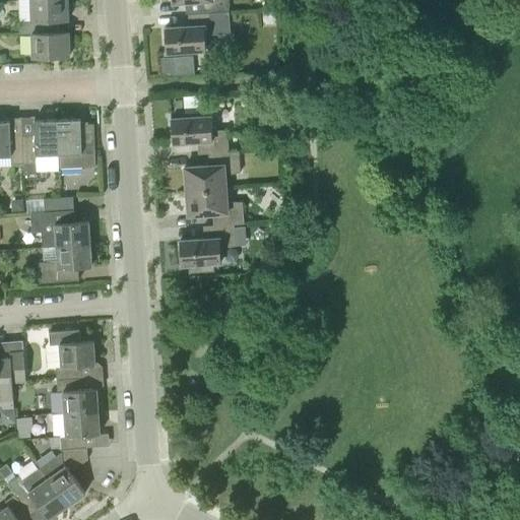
[(31,34),(48,33),(48,20),(68,20),(67,0),(30,0),(31,20),(18,21),(19,34),(31,34)]
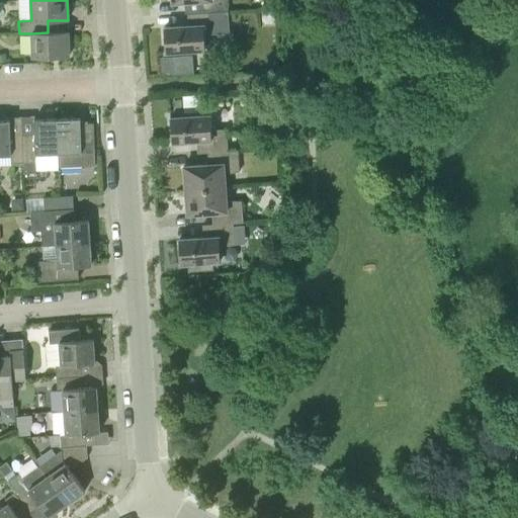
[(197,13),(229,11),(227,0),(171,0),(172,3),(196,1),(197,13)]
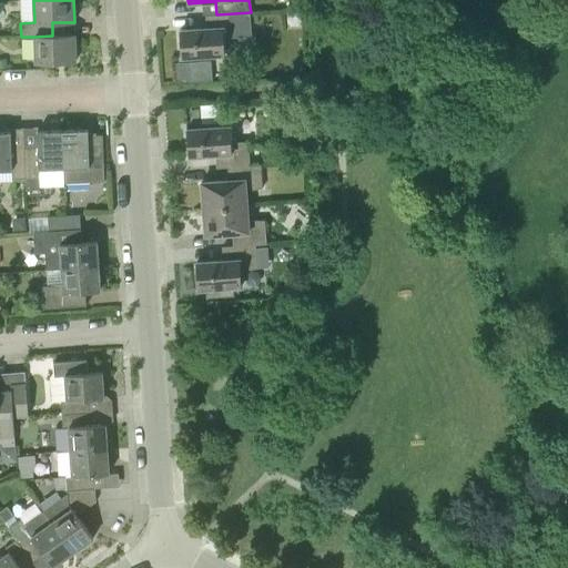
[(181,58),(225,54),(224,37),(242,36),(241,26),(251,24),(251,12),(216,14),(205,16),(206,29),(180,30),(181,58)]
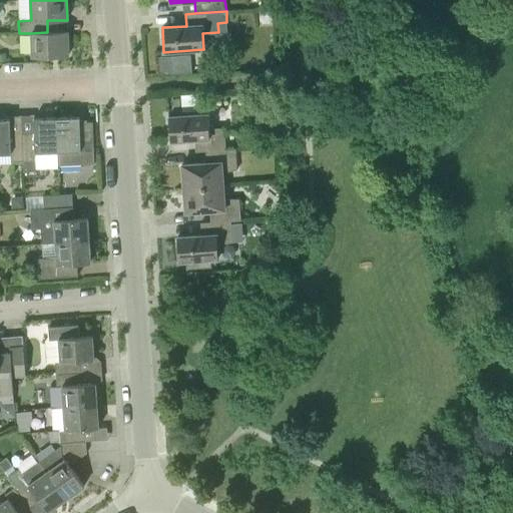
[(47,32),(31,33),(32,56),(68,55),(68,31),(47,32)]
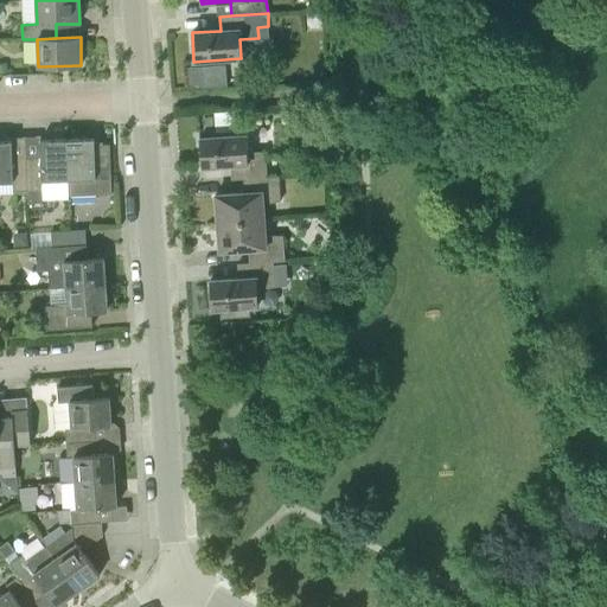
[(227,63),(200,64),(202,83),(228,82),(227,63)]
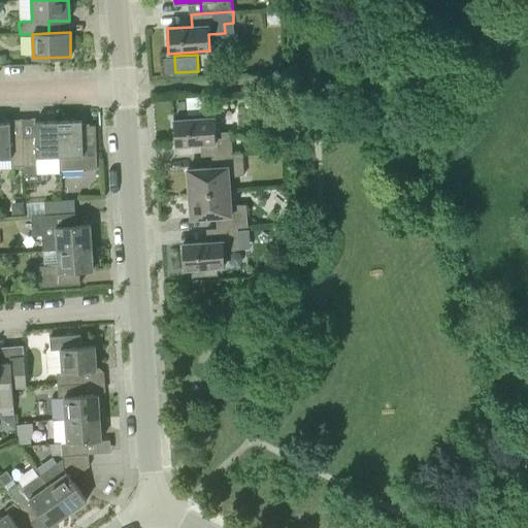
[(211,156),(243,153),(243,152),(232,153),(231,132),(216,133),(215,118),(173,121),(175,145),(200,143),(201,156),(211,156)]
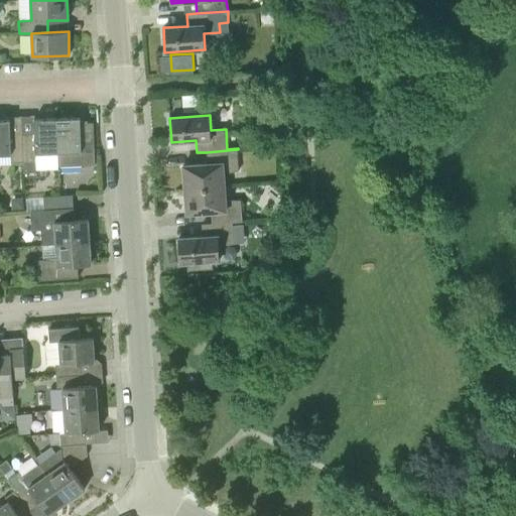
[(56,119),(58,153),(58,167),(95,165),(94,123),(81,123),(80,118),(56,119)]
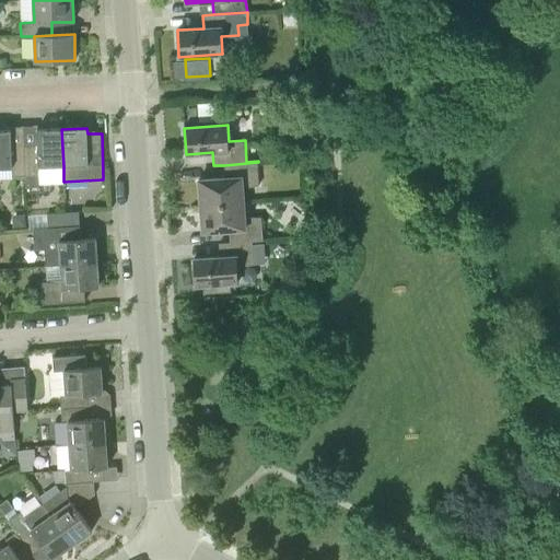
[(63,182),(63,166),(61,129),(37,129),(37,144),(24,144),(25,176),(25,187),(41,186),(39,184),(65,184),(63,182)]
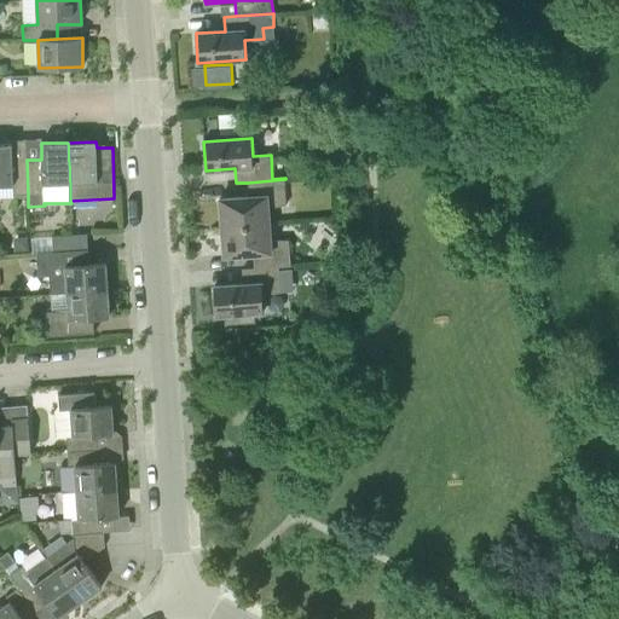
[(13,196),(28,195),(27,160),(12,161),(12,144),(0,144),(0,185),(13,186),(13,196)]
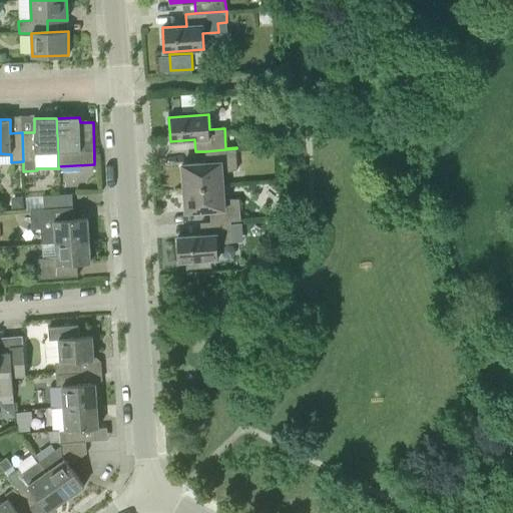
[(183,188),(223,186),(222,168),(237,167),(236,148),(205,151),(206,163),(181,164),(183,188)]
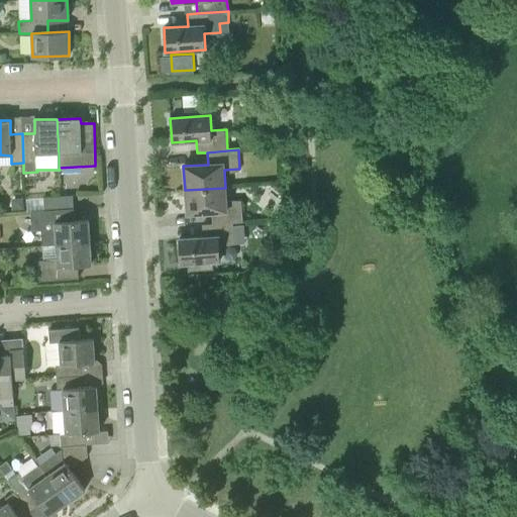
[(212,224),(233,223),(233,222),(243,222),(241,201),(226,202),(225,188),(185,190),(187,214),(211,212),(212,224)]
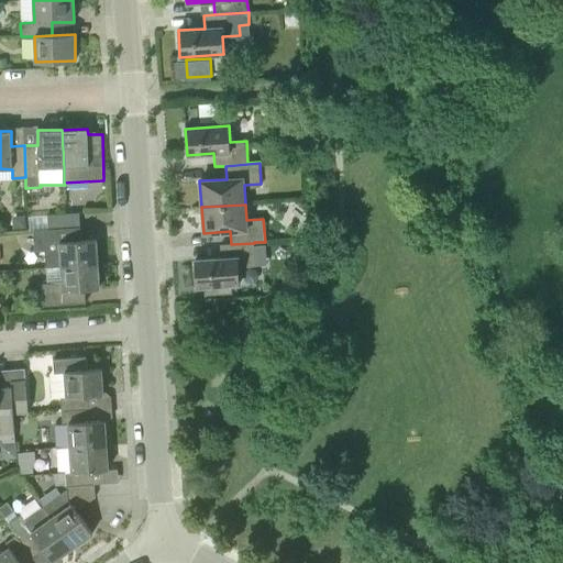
[(48,229),(80,227),(79,213),(47,216),(48,229)]
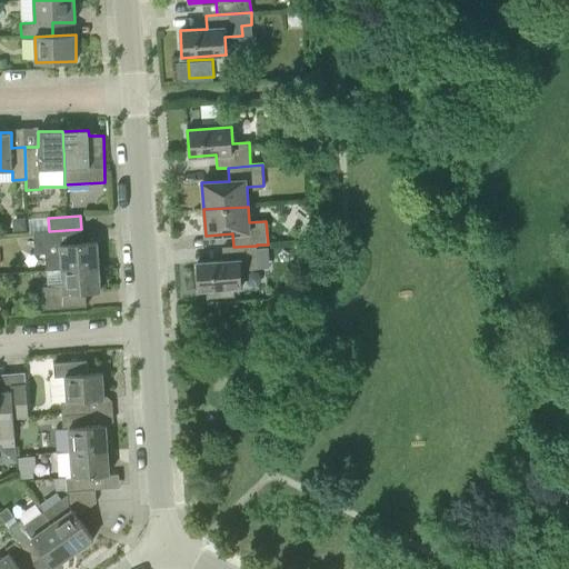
[(62,269),(99,267),(97,242),(82,242),(81,229),(49,231),(36,232),(38,255),(48,253),(49,270),(62,269)]
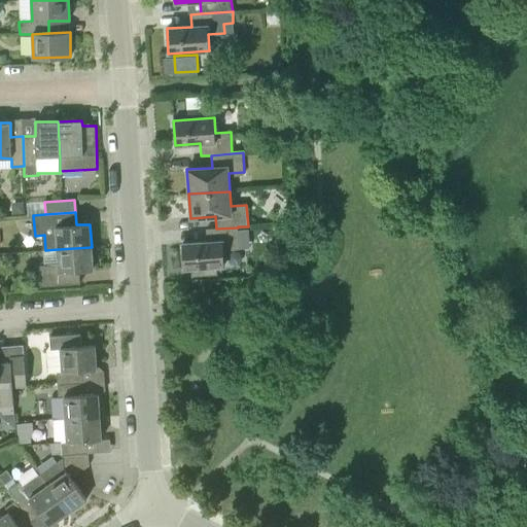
[(183,269),(223,266),(225,266),(224,250),(239,249),(248,248),(248,231),(238,231),(238,227),(216,229),(206,230),(207,242),(182,244),(183,269)]
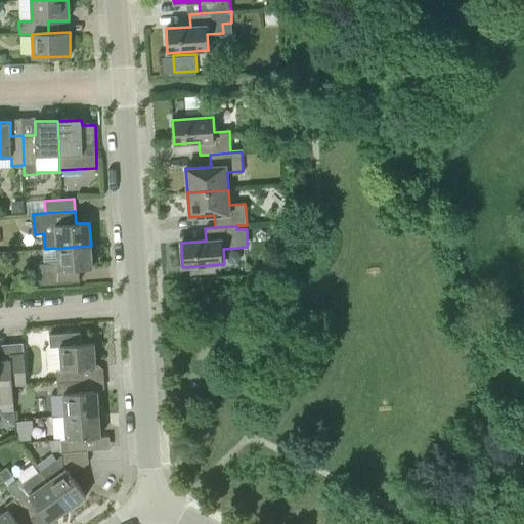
[(42,285),(54,284),(80,281),(79,269),(92,268),(91,246),(57,248),(58,264),(41,265),(42,285)]
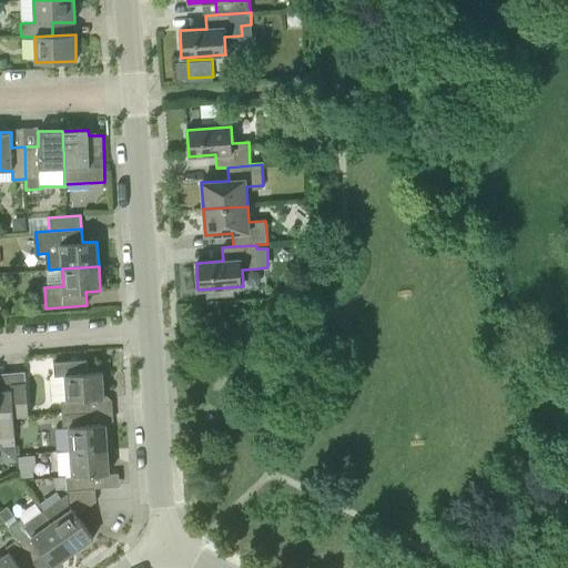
[(62,414),(90,412),(89,398),(103,398),(102,372),(88,373),(87,359),(53,362),(54,375),(66,375),(67,399),(61,401),(62,414)]
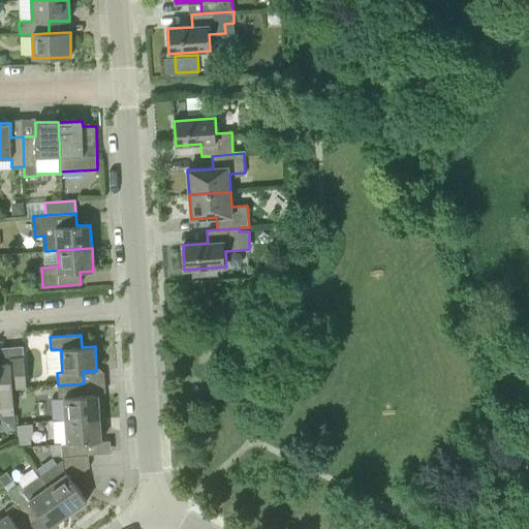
[(11,373),(12,390),(28,387),(27,372),(26,356),(10,358),(11,373)]
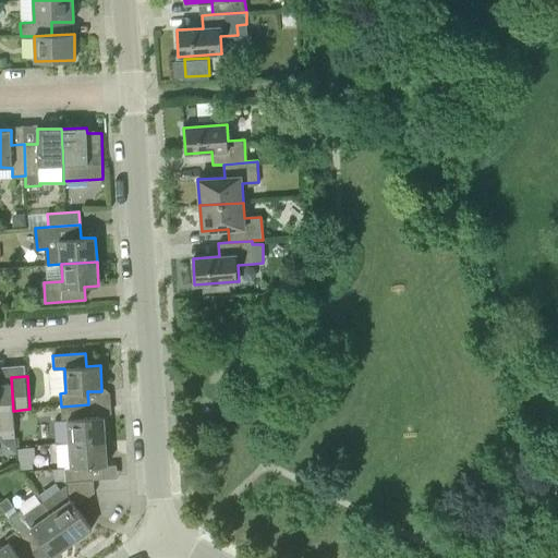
[(15,437),(14,421),(13,411),(12,393),(0,393),(0,433),(1,433),(2,438),(15,437)]
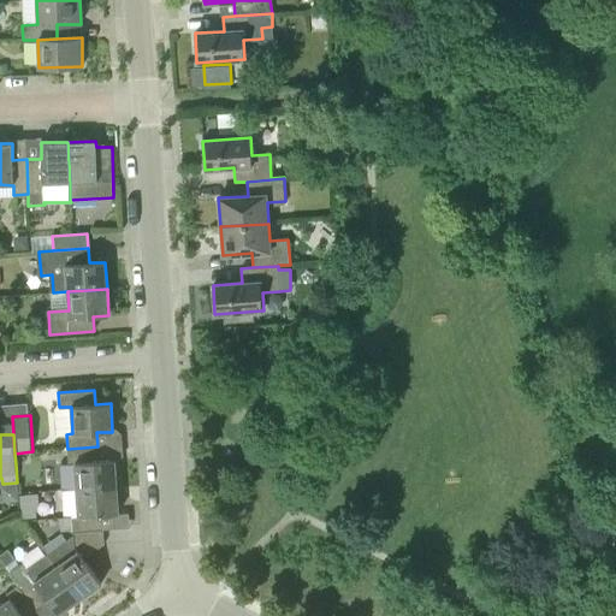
[(61,491),(116,487),(114,460),(99,461),(98,446),(67,449),(69,465),(59,465),(61,491)]
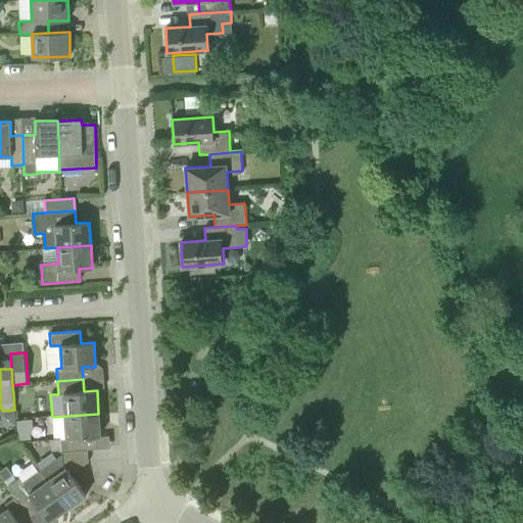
[(62,452),(88,449),(87,437),(100,436),(98,414),(52,417),(54,439),(61,438),(62,452)]
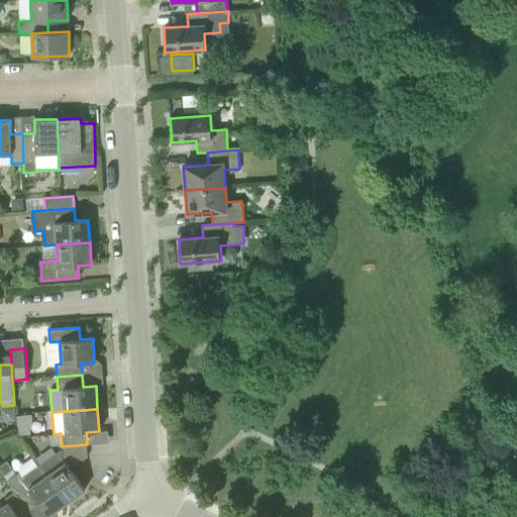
[(87,444),(62,446),(62,449),(53,455),(39,464),(66,503),(85,490),(70,469),(88,456),(87,444)]
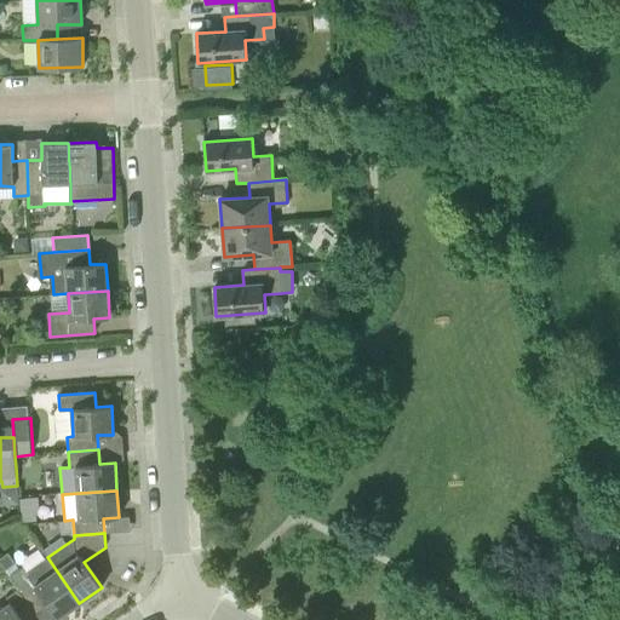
[(57,619),(79,603),(47,557),(27,570),(23,567),(11,575),(19,589),(36,614),(49,606),(57,619)]
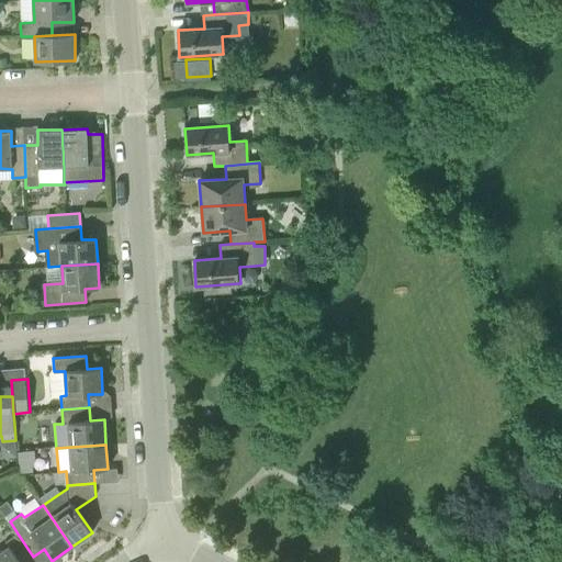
[(0,552),(0,561),(24,561),(33,557),(18,534),(6,541),(9,547),(0,552)]
